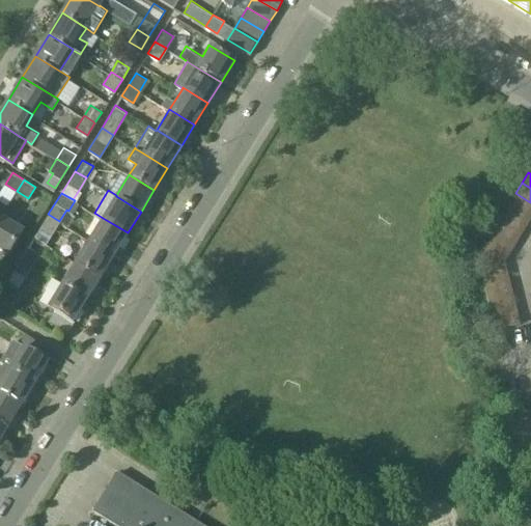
[(530,202),(515,193),(509,203),(530,217),(530,216),(530,202)]
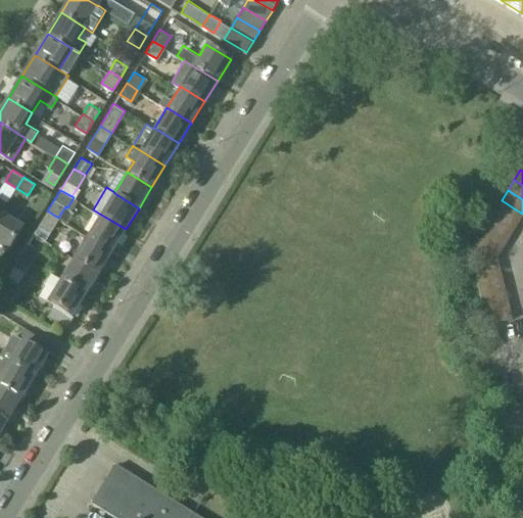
[(51,229),(58,218),(47,210),(40,223),(51,229)]
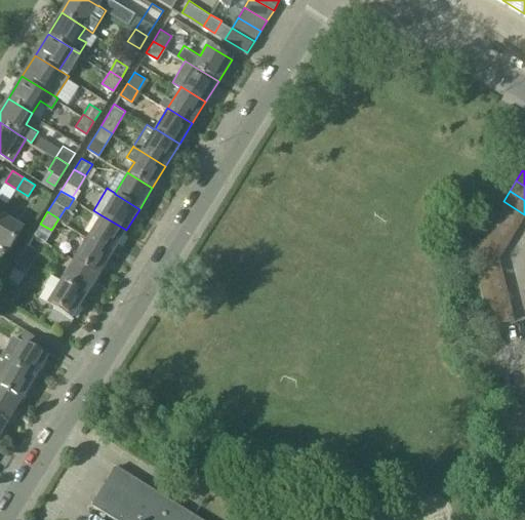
[(23,226),(2,212),(0,214),(0,243),(8,249),(23,226)]
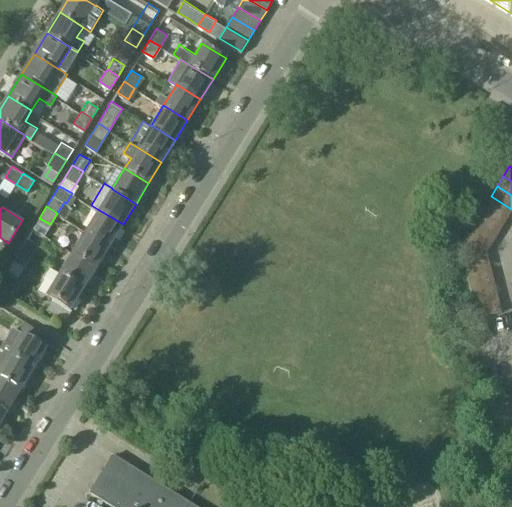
[(99,210),(86,230),(110,245),(123,224),(99,210)]
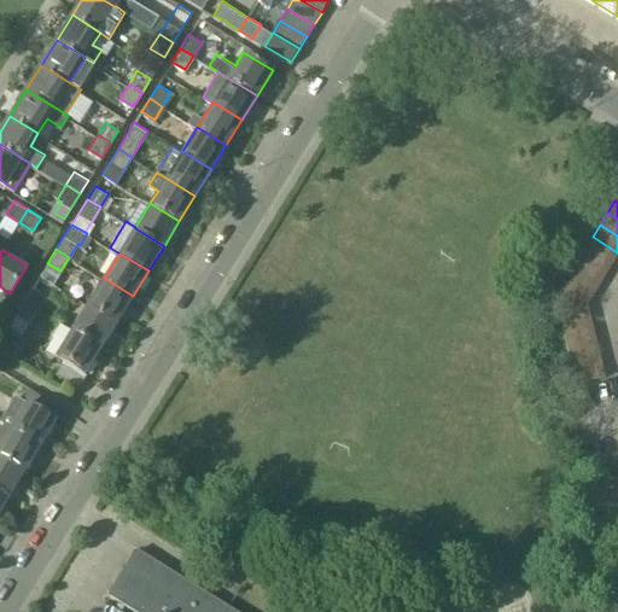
[(577,262),(570,274),(595,290),(602,278),(577,262)]
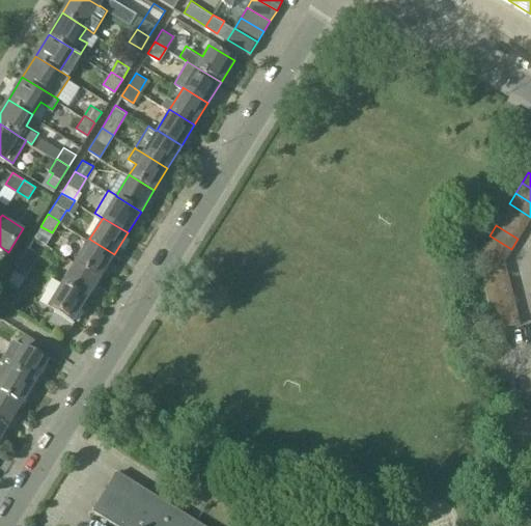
[(486,241),(477,255),(505,259),(511,249),(490,236),(486,241)]
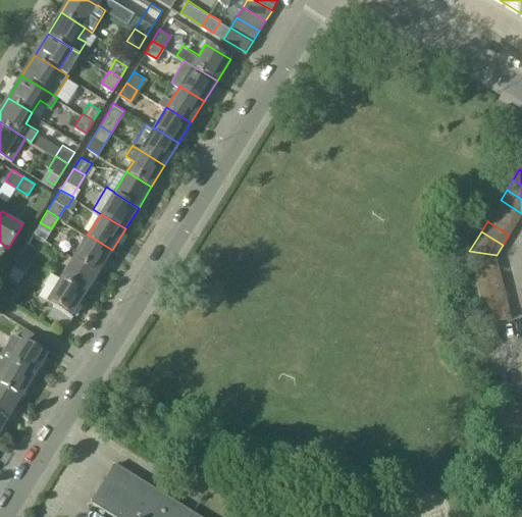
[(88,235),(74,257),(99,272),(112,250),(88,235)]
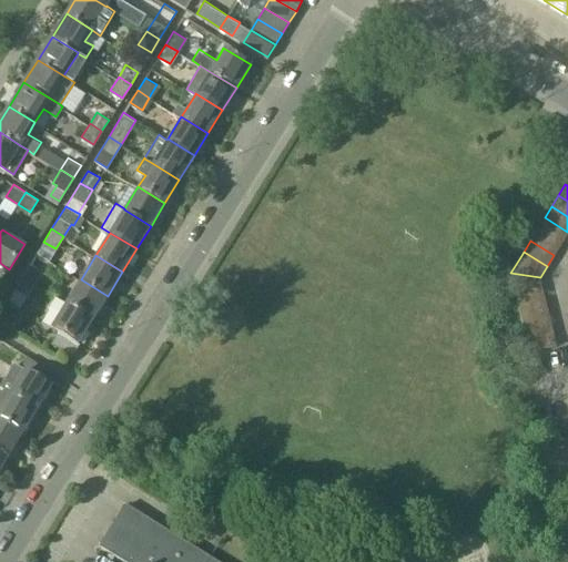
[(30,263),(22,275),(36,283),(42,271),(30,263)]
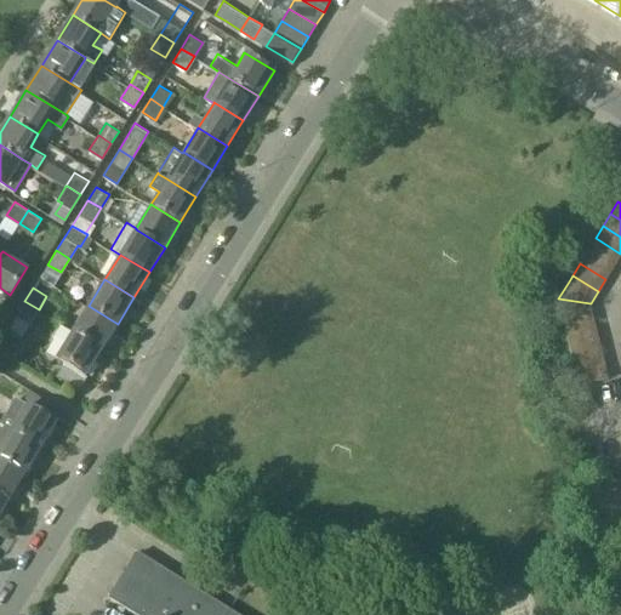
[(591,303),(558,299),(565,325),(593,318),(591,303)]
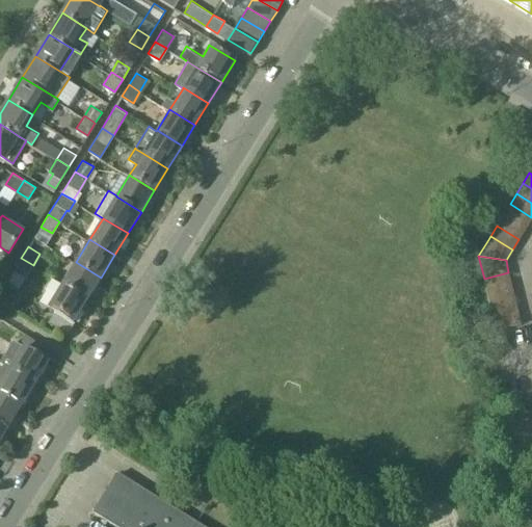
[(26,277),(33,265),(21,258),(14,269),(26,277)]
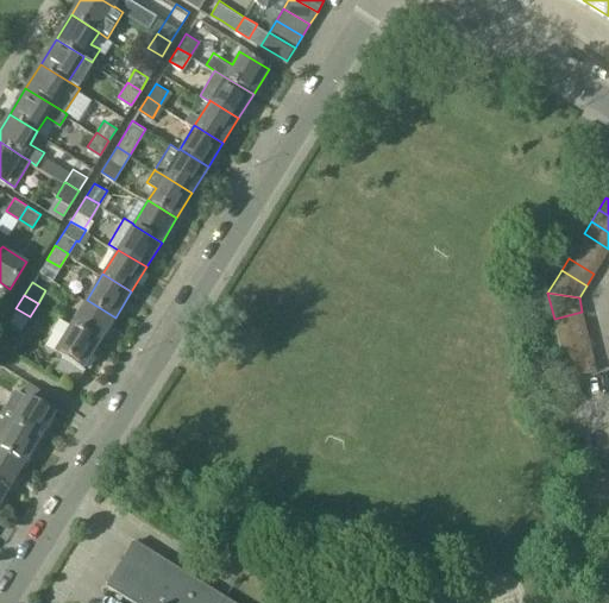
[(87,300),(73,324),(101,341),(115,318),(87,300)]
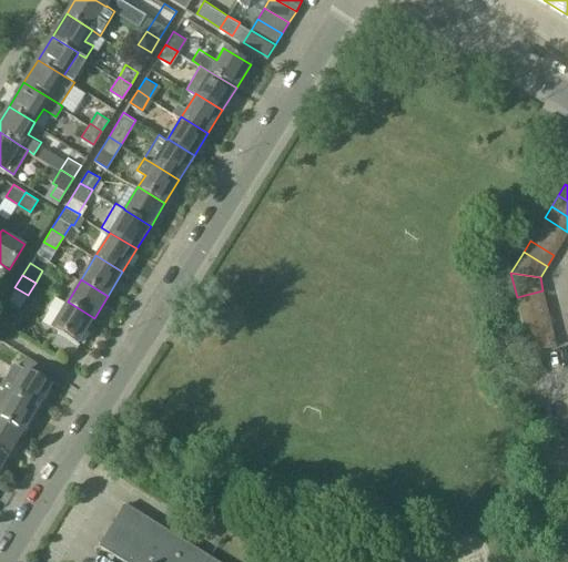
[(543,290),(517,297),(520,309),(546,303),(543,290)]
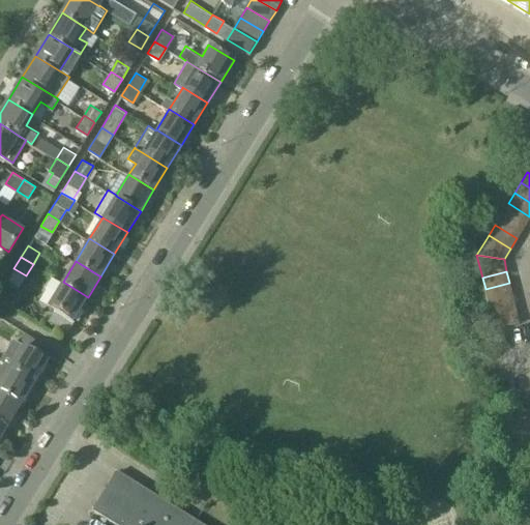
[(75,319),(88,297),(63,282),(53,275),(46,286),(56,292),(49,303),(75,319)]
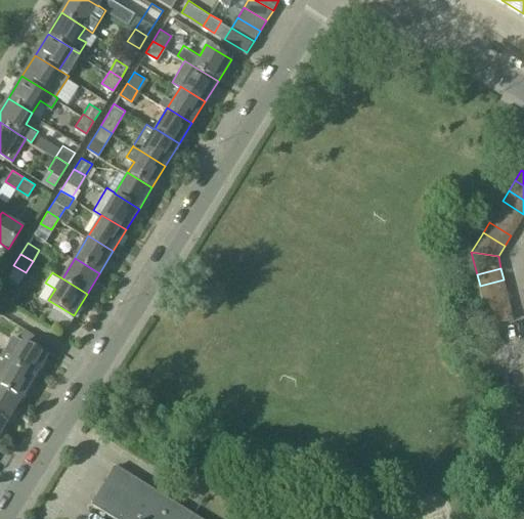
[(504,279),(480,286),(482,298),(507,292),(504,279)]
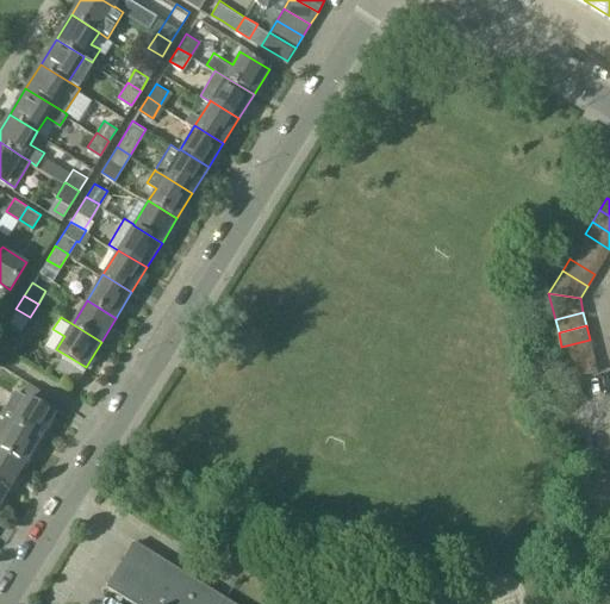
[(590,340),(561,347),(565,361),(593,354),(590,340)]
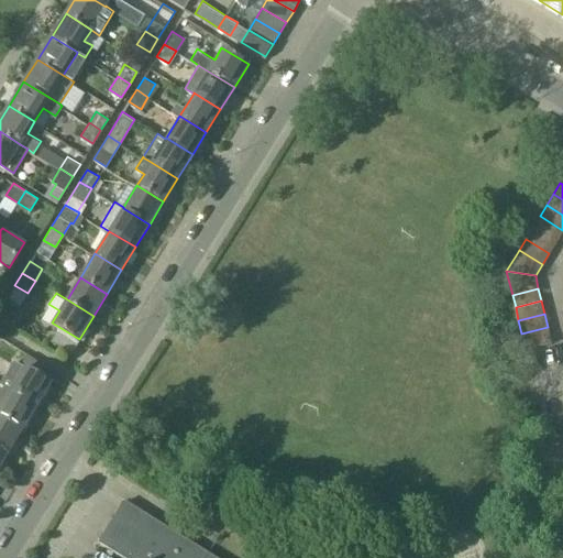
[(548,327),(521,334),(525,347),(551,340),(548,327)]
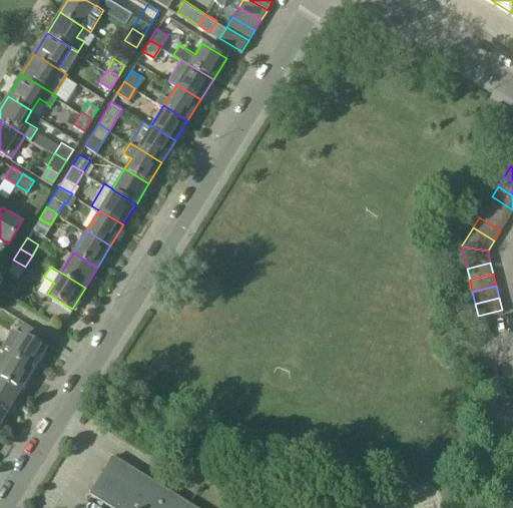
[(3,350),(11,354),(34,368),(47,348),(24,333),(13,327),(0,348),(3,350)]
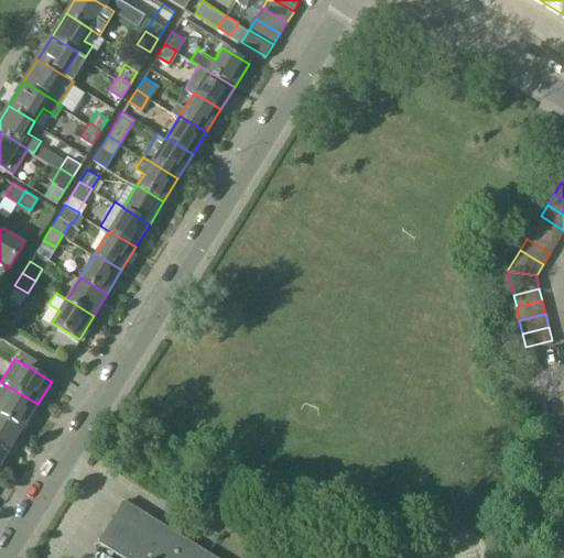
[(0,412),(24,427),(38,404),(12,389),(3,384),(0,390),(0,412)]
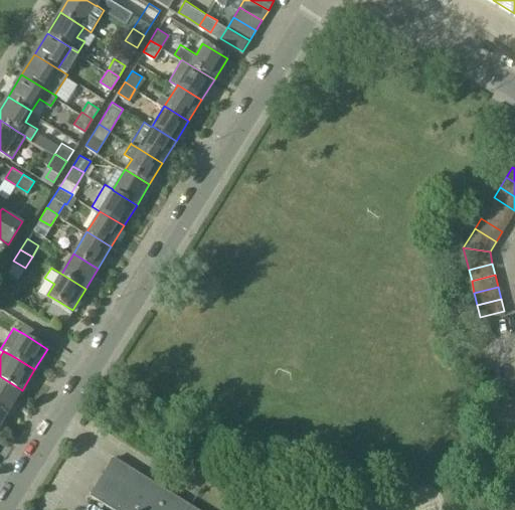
[(0,376),(0,406),(8,412),(22,390),(0,376)]
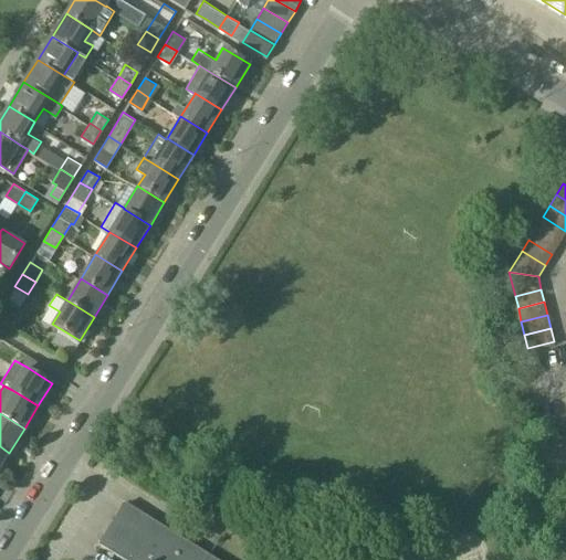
[(0,466),(9,453),(0,446),(0,466)]
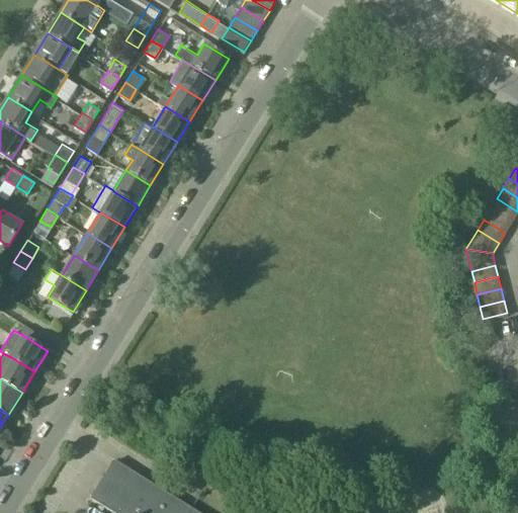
[(203,512),(113,457),(90,496),(117,512),(116,512),(203,512)]
